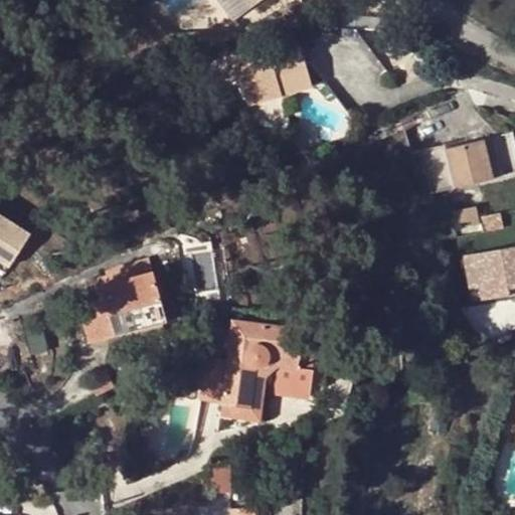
[(189,6),(184,0),(156,0),(154,1),(169,21),(189,6)]
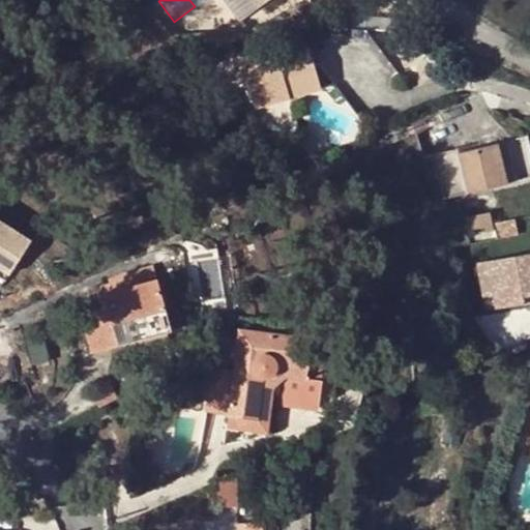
[(268,59),(266,54),(239,62),(247,88),(251,86),(257,108),(273,102),(292,97),(326,87),(313,46),(278,56),(268,59)]
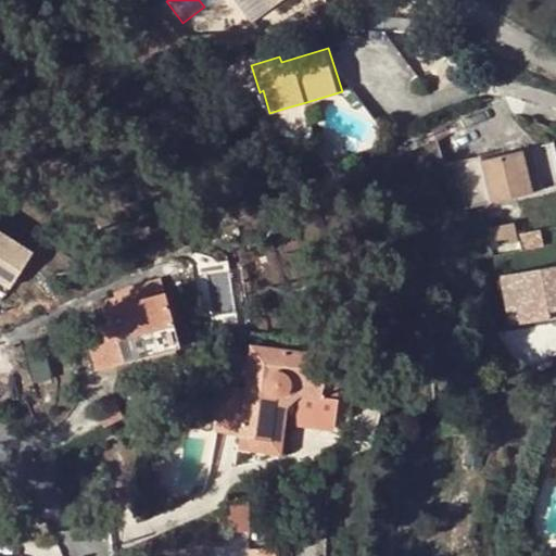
[(281,62),(292,59),(291,53),(279,57),(281,62)]
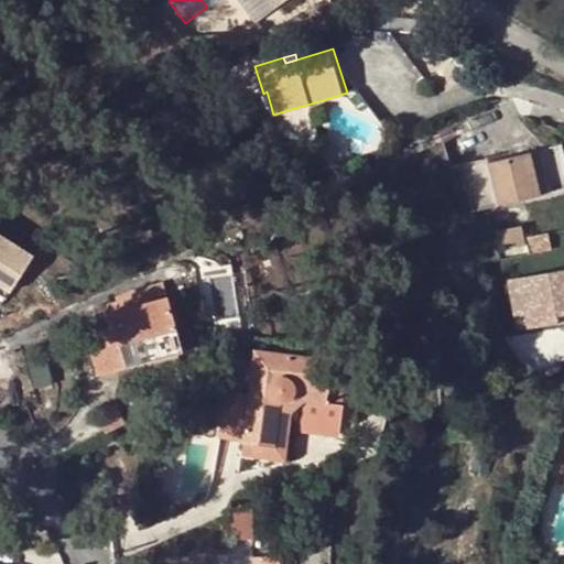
[(311,104),(291,109),(293,117),(313,110),(311,104)]
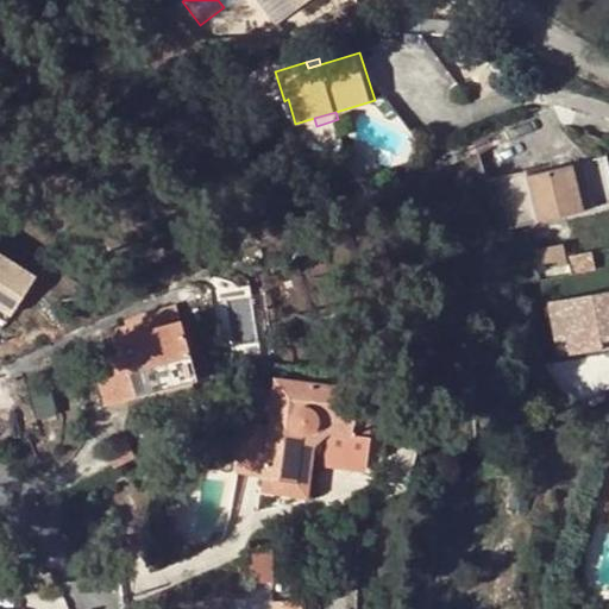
[(497,179),(513,227),(584,211),(581,195),(588,195),(579,163),(527,176),(526,171),(497,179)]
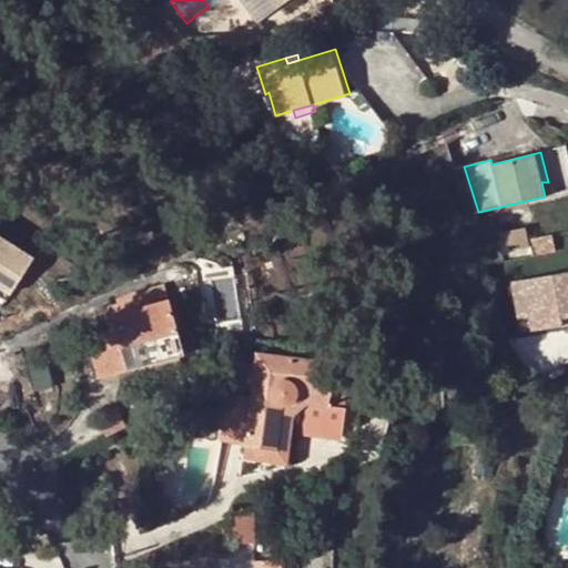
[(0,308),(3,311),(37,252),(0,231),(0,308)]
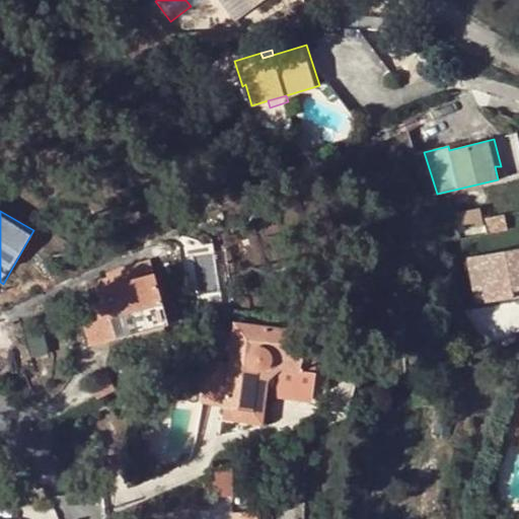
[(518,242),(488,250),(499,297),(517,292),(516,286),(518,285),(518,242)]
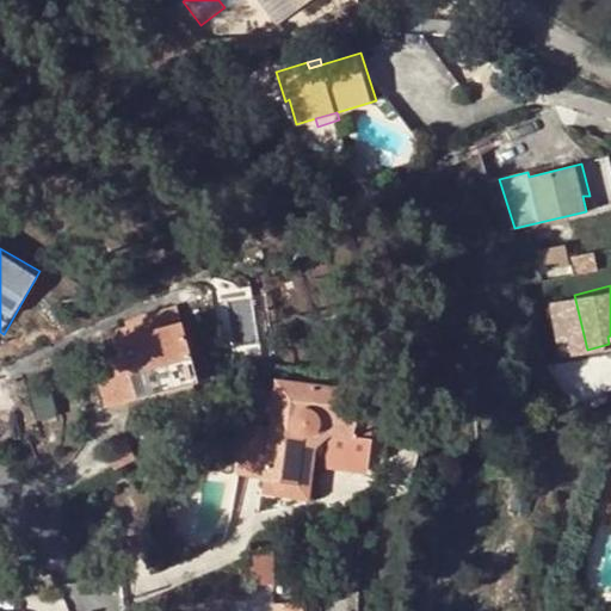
[(574,295),(553,300),(567,355),(587,350),(574,295)]
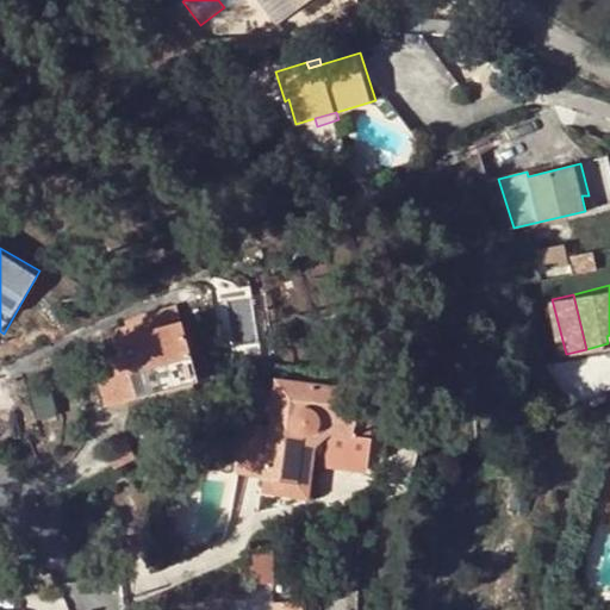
[(125,324),(130,337),(181,322),(176,307),(125,324)]
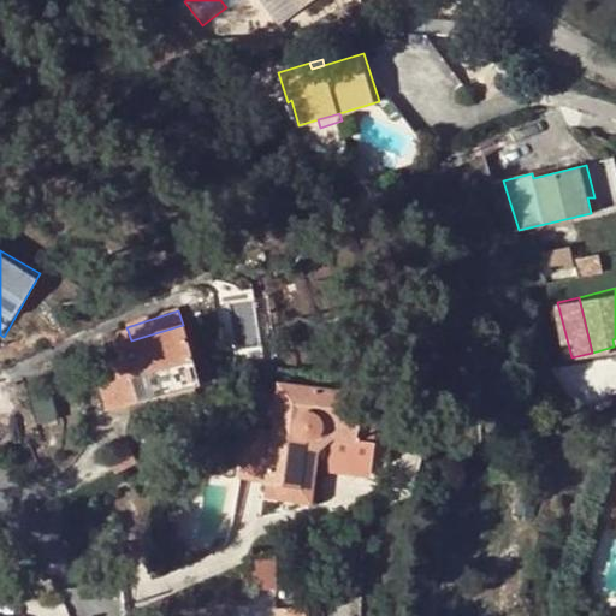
[(183,325),(131,341),(113,347),(116,357),(105,360),(108,377),(98,379),(106,410),(199,385),(183,325)]
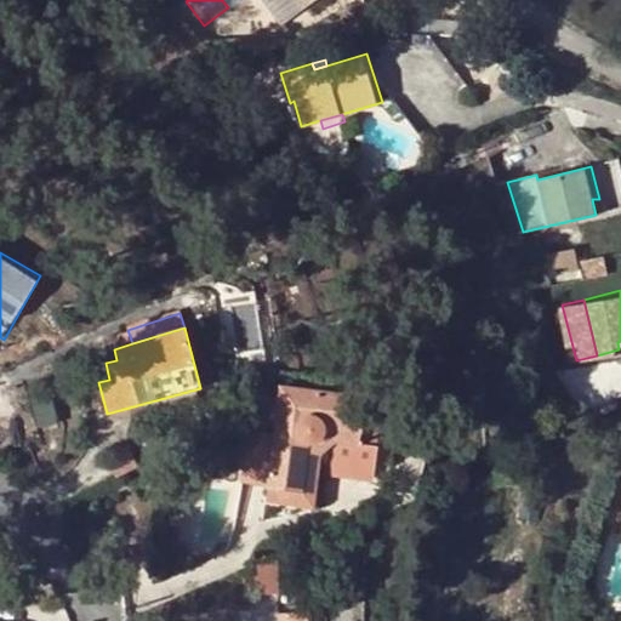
[(422,396),(426,383),(406,381),(404,392),(417,394),(422,396)]
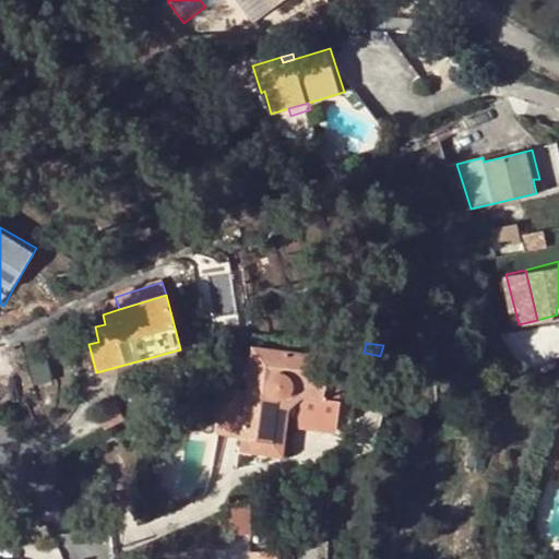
[(295,384),(325,389),(330,357),(252,347),(246,392),(234,391),(224,390),(217,436),(239,438),(273,442),(280,401),(283,401),(287,400),(290,397),(294,393),(294,389),(295,384)]
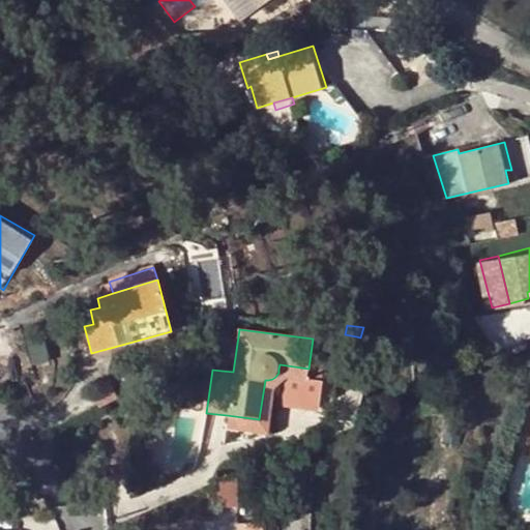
[(329,331),(328,341),(344,343),(345,334),(329,331)]
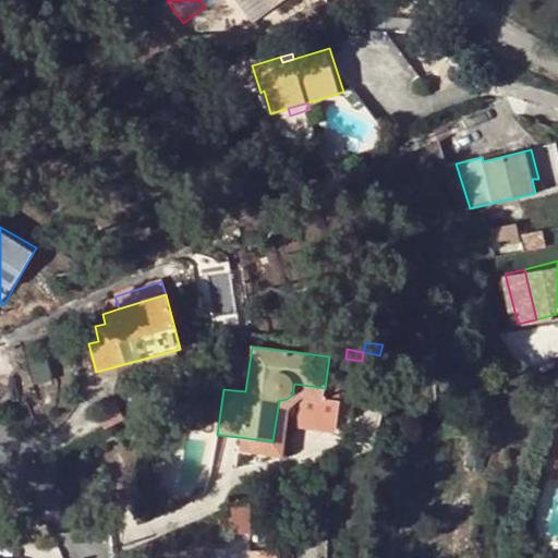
[(346,359),(329,356),(325,388),(294,384),(293,388),(293,392),(290,397),(287,399),(282,400),(279,400),(273,441),(239,437),(240,449),(281,453),(288,407),(290,404),(294,402),(296,400),(299,395),(295,422),(336,428),(346,359)]
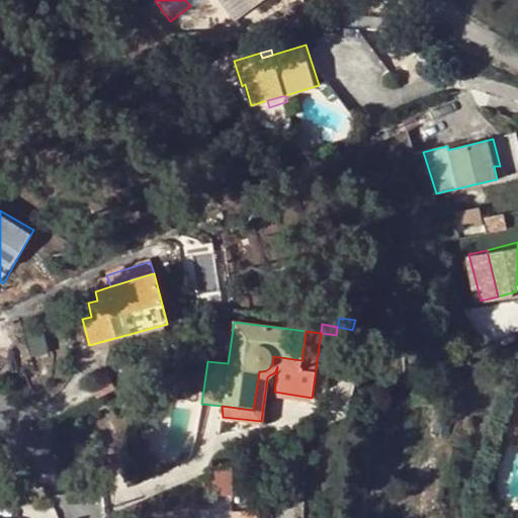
[(207,361),(217,362),(218,348),(209,347),(207,361)]
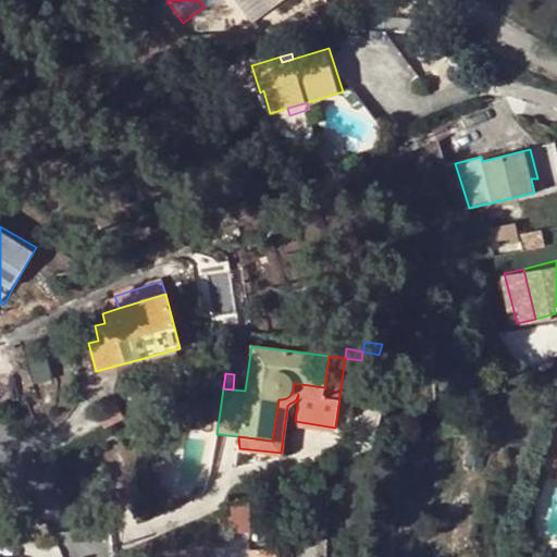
[(100,411),(104,428),(123,419),(113,401),(100,411)]
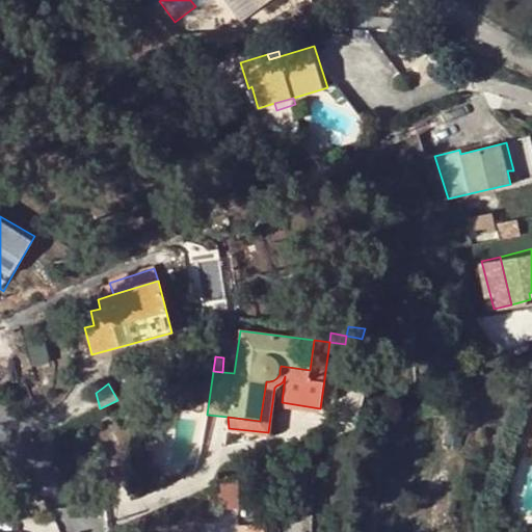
[(195,531),(193,521),(162,528),(162,531),(195,531)]
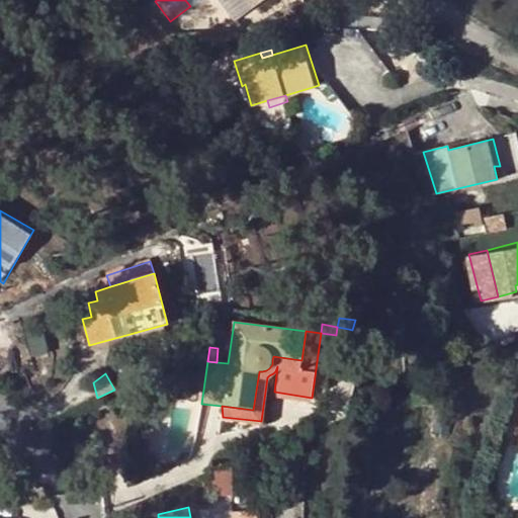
[(245,517),(247,509),(235,509),(234,517),(245,517)]
